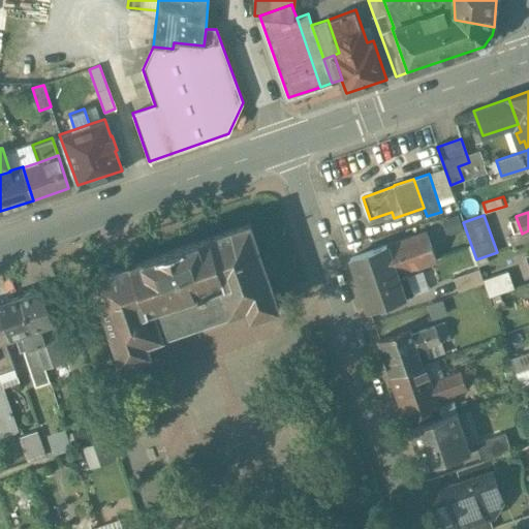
[(210,235),(130,262),(130,263),(92,276),(93,279),(100,300),(121,362),(151,351),(147,341),(246,307),(249,317),(279,307),(249,222),(211,236),(210,235)]
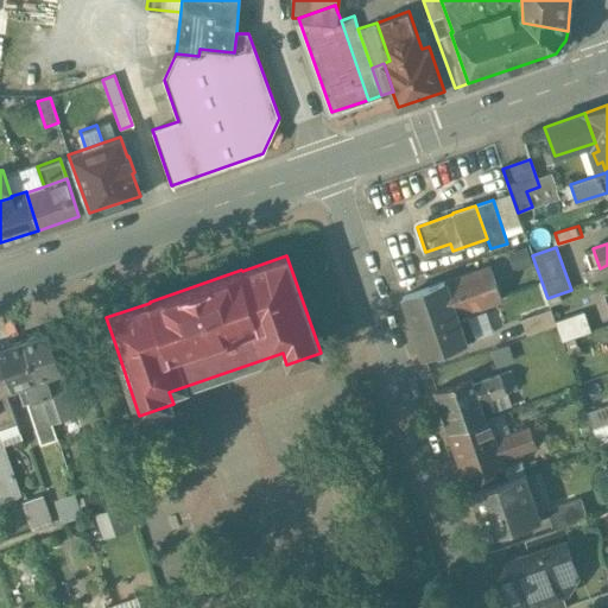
[(489,267),(443,283),(457,324),(464,322),(462,316),(501,303),(489,267)]
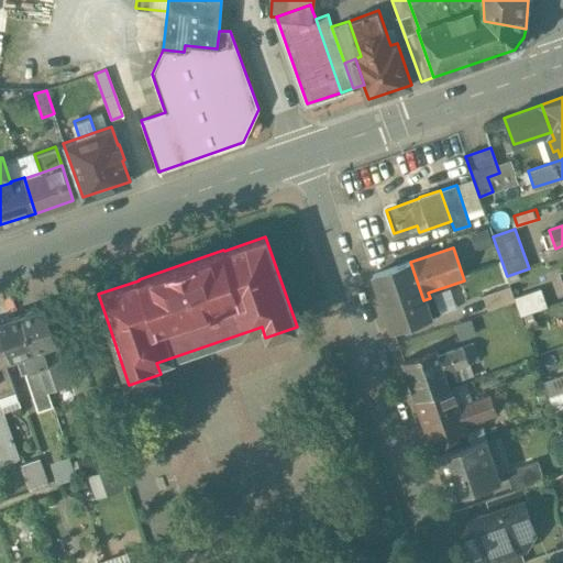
[(562,254),(562,253),(542,260),(543,264),(562,257),(562,254)]
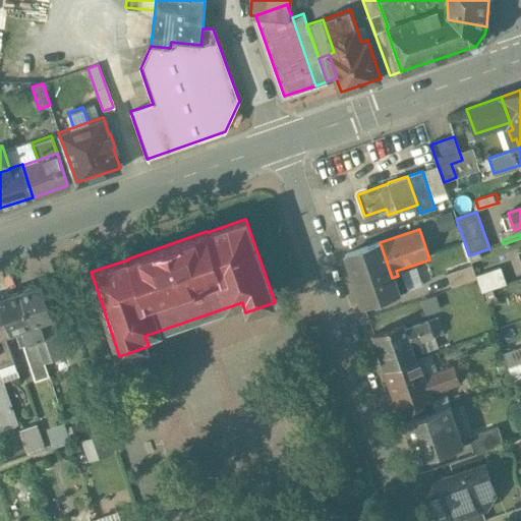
[(380,242),(345,254),(363,306),(397,295),(397,294),(406,291),(401,275),(398,276),(392,278),(380,242)]
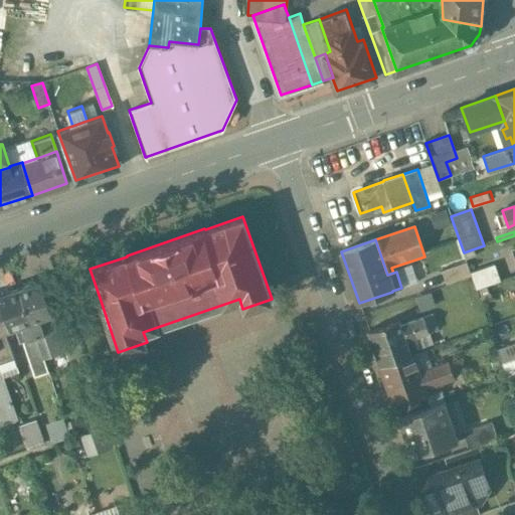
[(467,262),(442,270),(446,284),(471,275),(470,272),(467,262)]
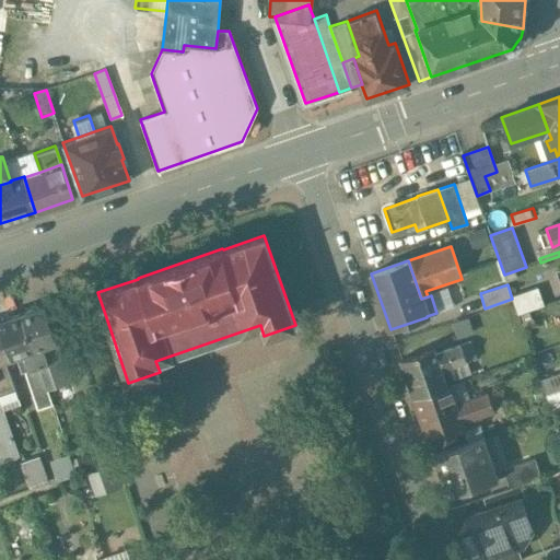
[(538,287),(511,295),(512,299),(517,314),(544,305),(538,287)]
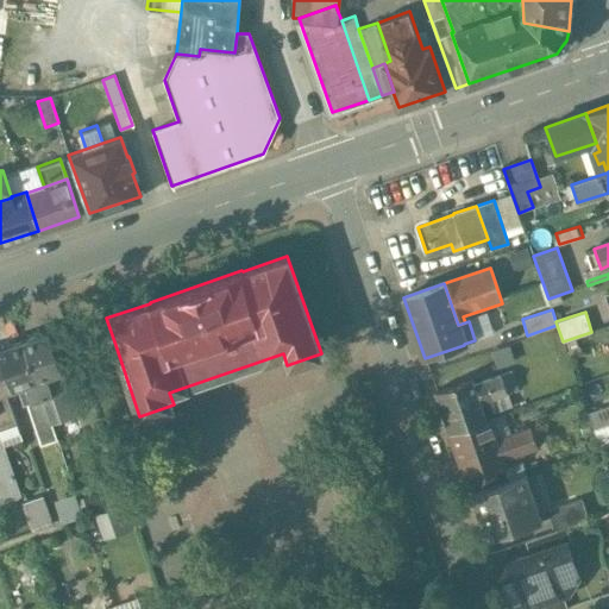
[(107,321),(85,328),(93,352),(115,345),(107,321)]
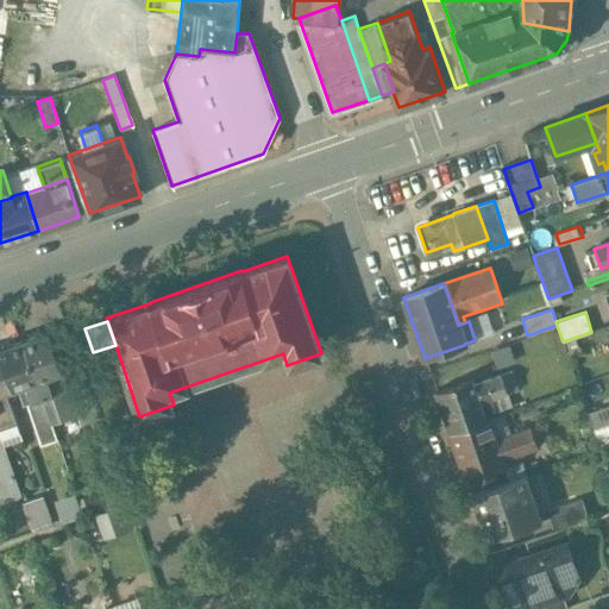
[(61,371),(48,331),(22,340),(35,380),(45,376),(61,371)]
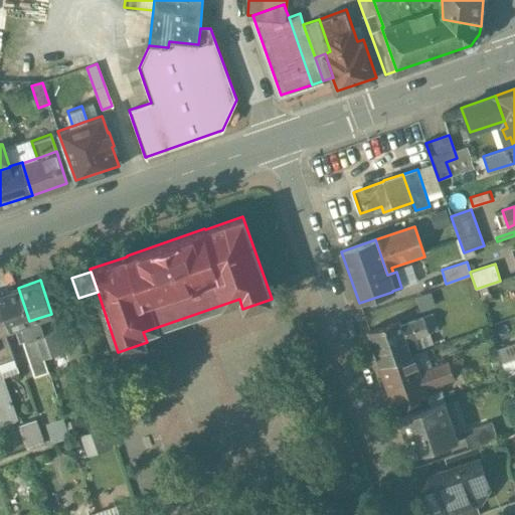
[(18,288),(0,294),(0,305),(8,328),(20,324),(29,321),(18,288)]
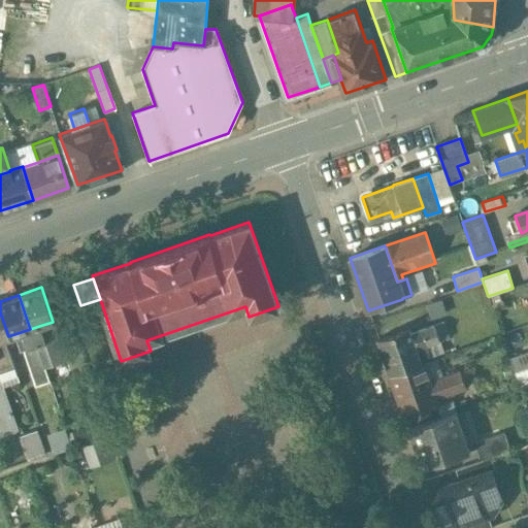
[(71,323),(56,328),(64,352),(79,345),(71,323)]
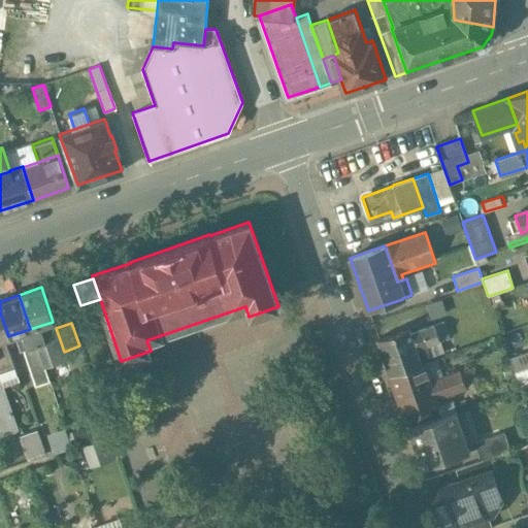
[(442,323),(410,334),(416,350),(448,338),(442,323)]
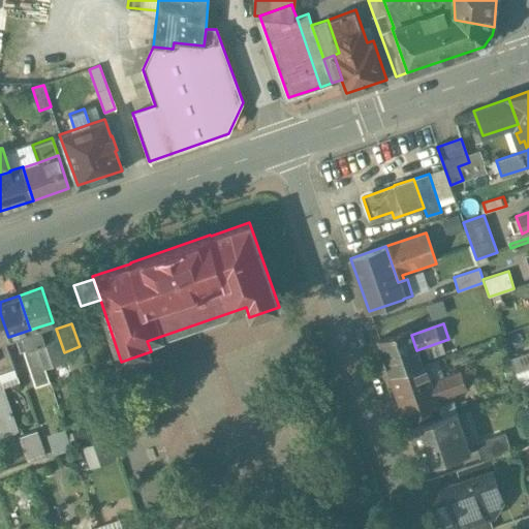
[(39,327),(30,330),(35,345),(44,342),(39,327)]
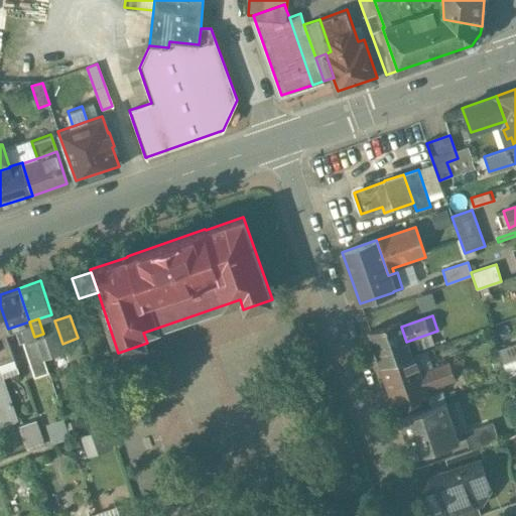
[(399,319),(369,331),(382,366),(411,356),(406,342),(401,327),(399,319)]
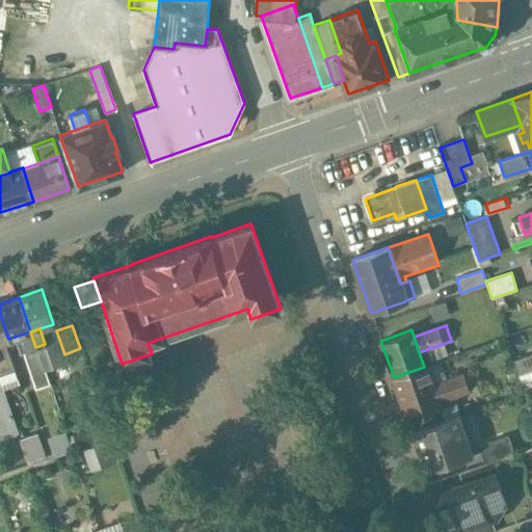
[(30,331),(21,335),(26,350),(35,347),(30,331)]
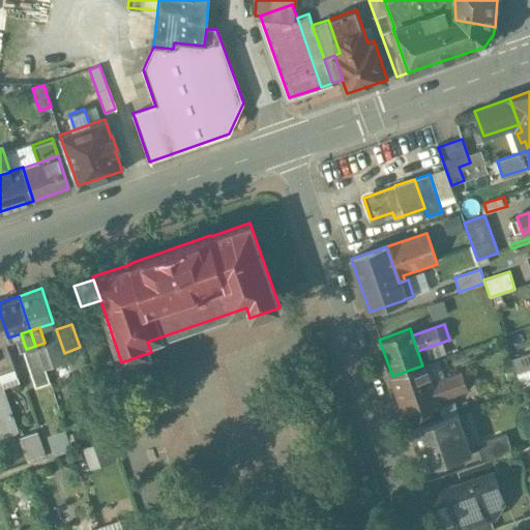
[(18,381),(3,340),(0,341),(0,383),(1,386),(18,381)]
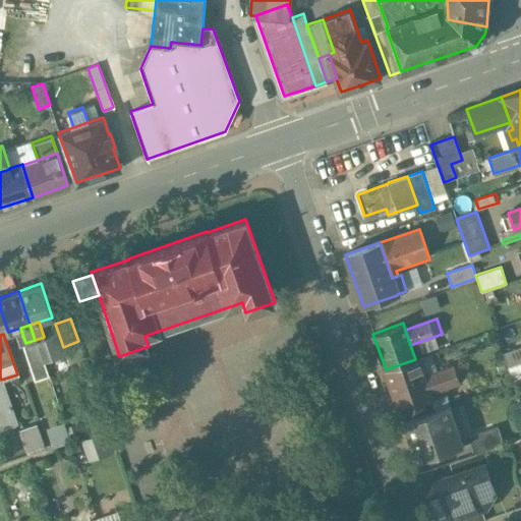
[(47,373),(35,340),(25,343),(22,344),(34,378),(47,373)]
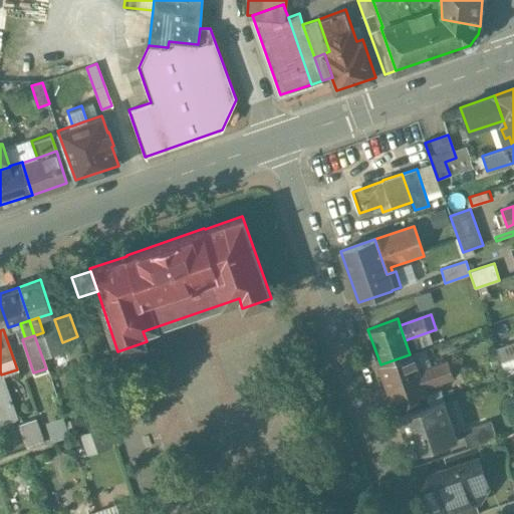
[(513,342),(496,348),(501,362),(513,357),(513,342)]
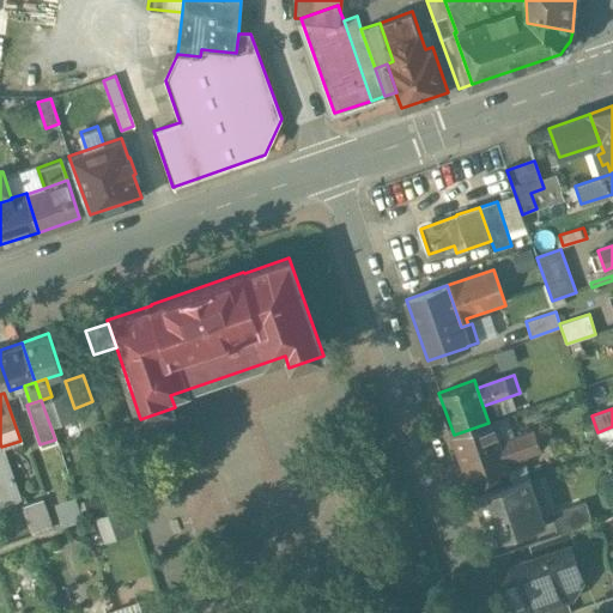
[(489,423),(454,435),(468,477),(505,463),(505,461),(498,442),(492,422),(489,423)]
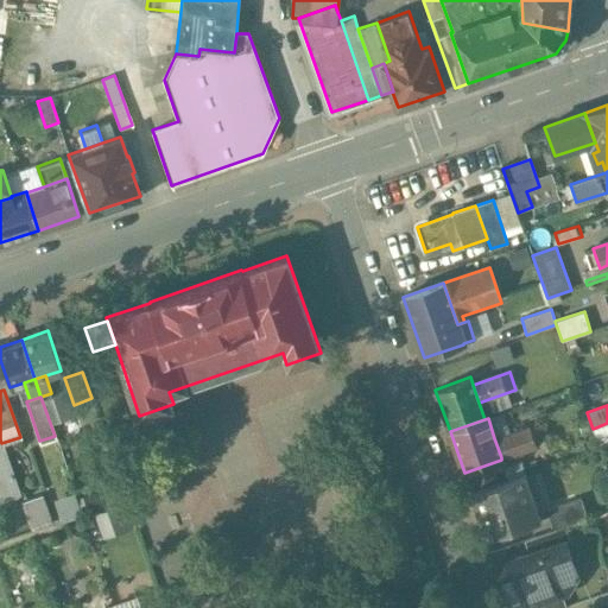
[(529,428),(494,438),(501,457),(534,447),(529,428)]
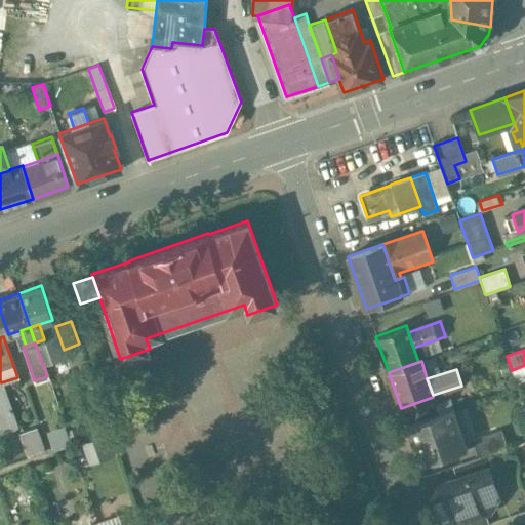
[(0,379),(0,430),(15,425),(1,382),(0,379)]
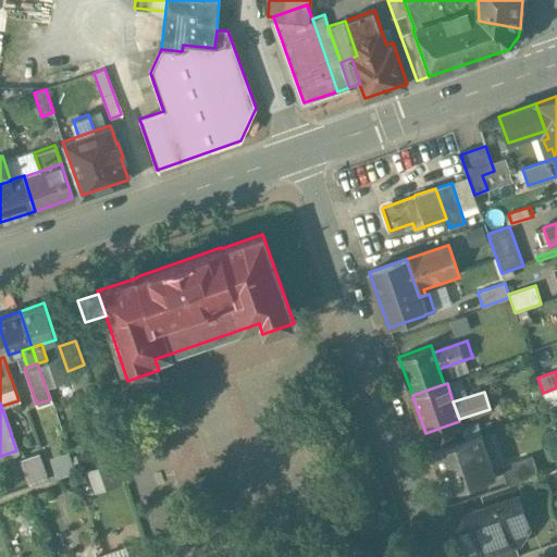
[(482,434),(431,453),(445,493),(497,475),(482,434)]
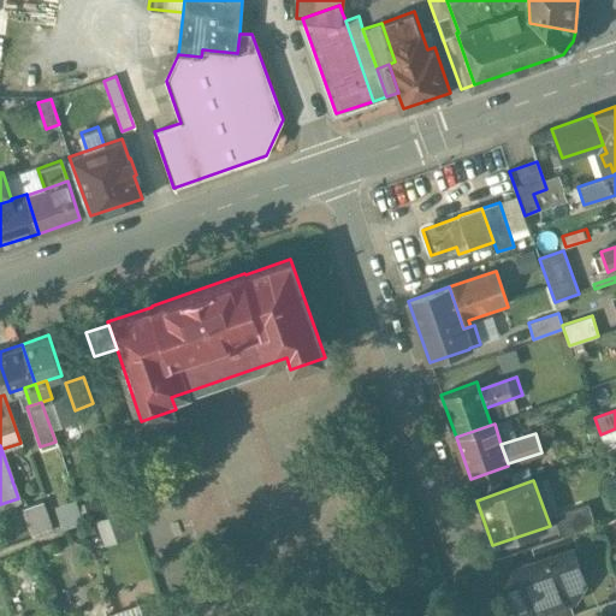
[(57,504),(65,527),(84,520),(76,497),(57,504)]
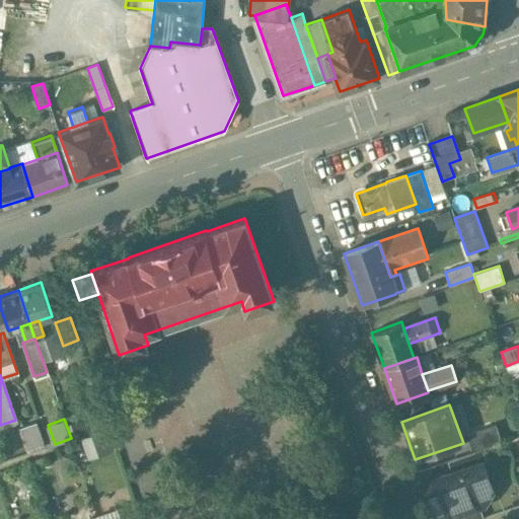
[(22,425),(27,450),(47,446),(41,421),(22,425)]
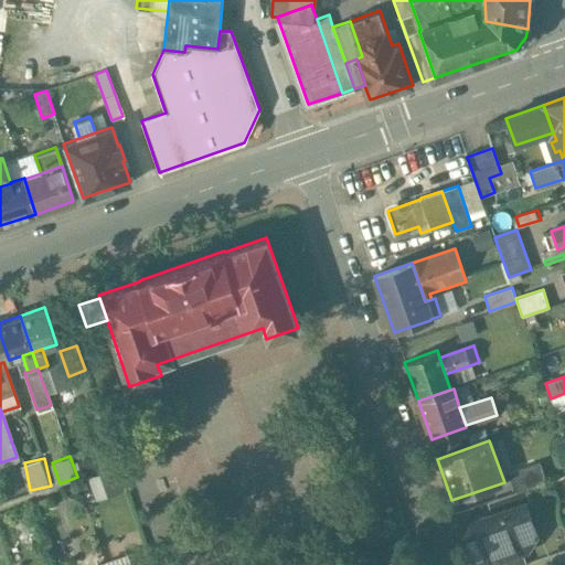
[(540,462),(509,472),(515,492),(529,488),(546,482),(540,462)]
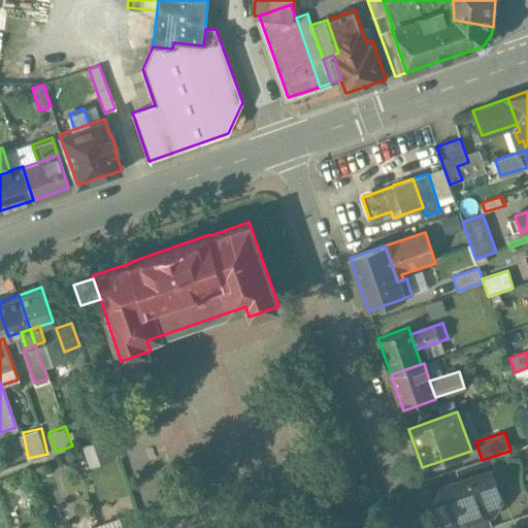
[(118,458),(110,435),(84,443),(91,466),(118,458)]
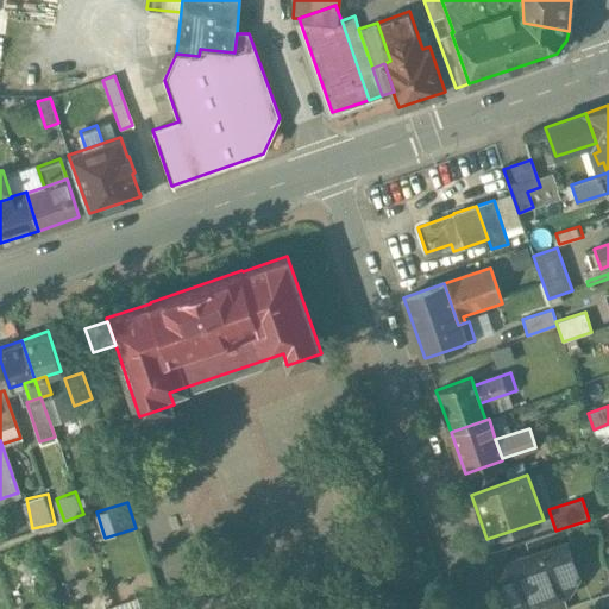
[(556,531),(526,541),(531,554),(563,544),(565,551),(573,547),(567,531),(571,529),(570,526),(556,531)]
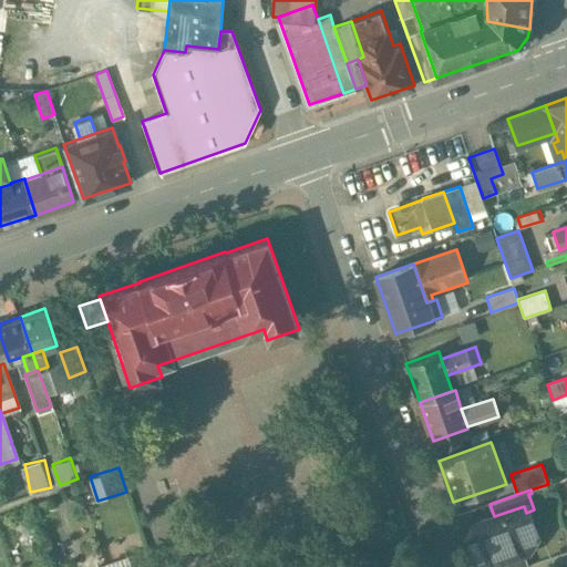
[(494,516),(482,521),(471,544),(477,563),(486,566),(500,562),(525,553),(526,553),(534,535),(526,513),(524,506),(494,516)]
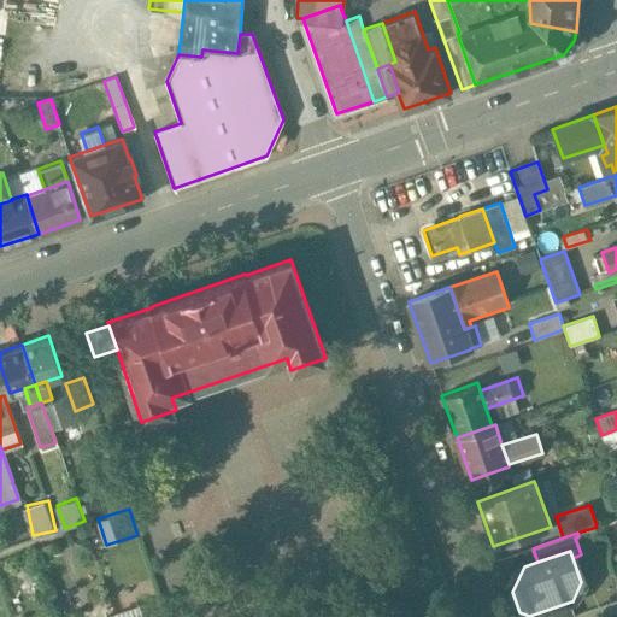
[(571,601),(544,611),(545,616),(573,616),(576,616),(571,601)]
